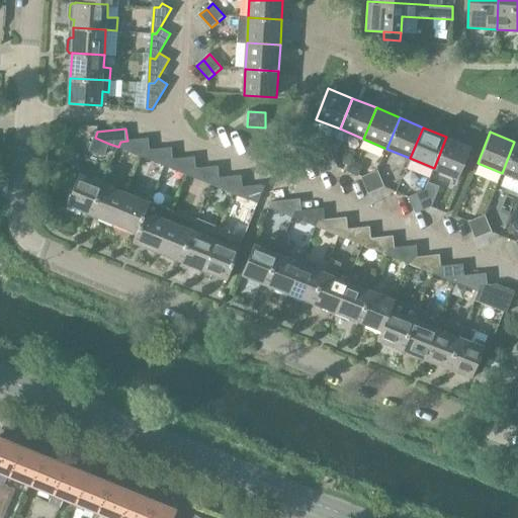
[(446,137),(434,168),(458,178),(470,147),(446,137)]
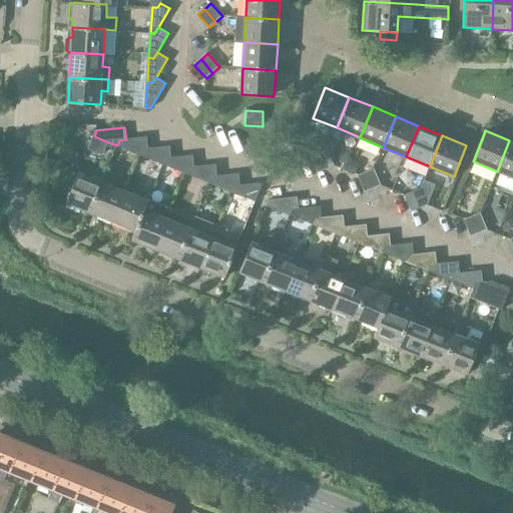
[(108,142),(94,136),(89,148),(103,154),(108,142)]
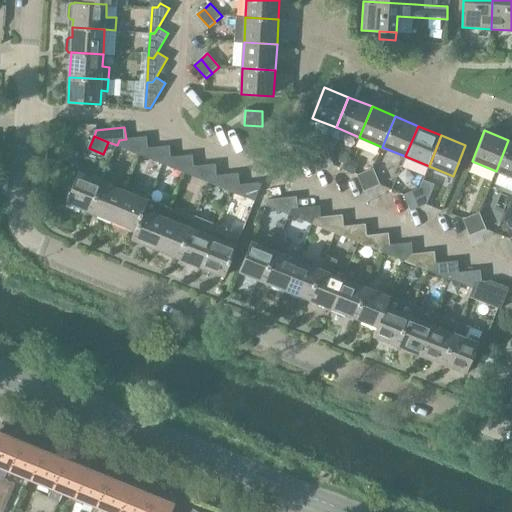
[(117,145),(139,154),(142,148),(149,148),(147,137),(126,139),(119,140),(117,145)]
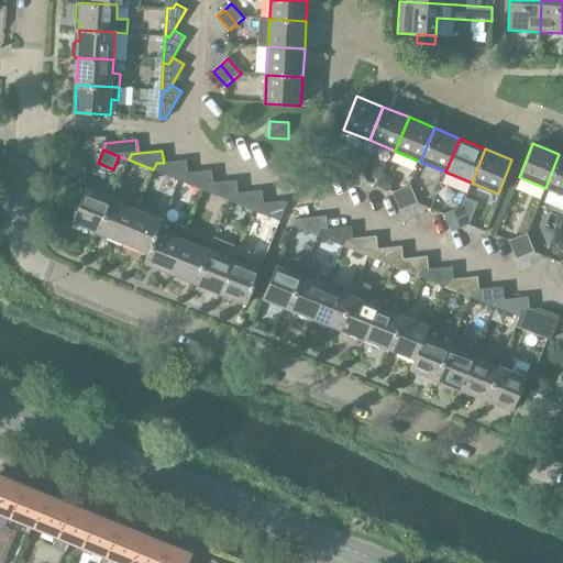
[(562,155),(559,154),(545,188),(550,189),(562,195),(562,155)]
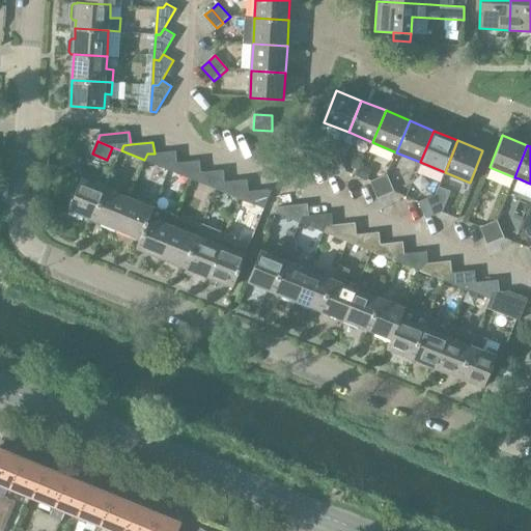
[(144,160),(169,170),(172,163),(178,163),(177,150),(155,154),(147,154),(144,160)]
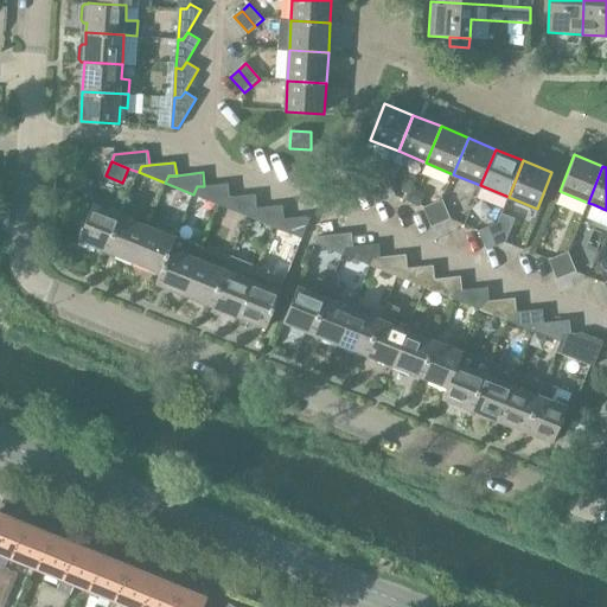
[(387,200),(395,197),(388,178),(378,181),(387,200)]
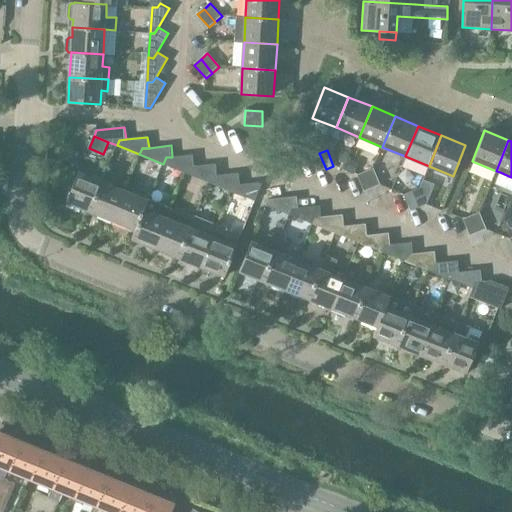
[(318,172),(326,169),(319,153),(311,157),(318,172)]
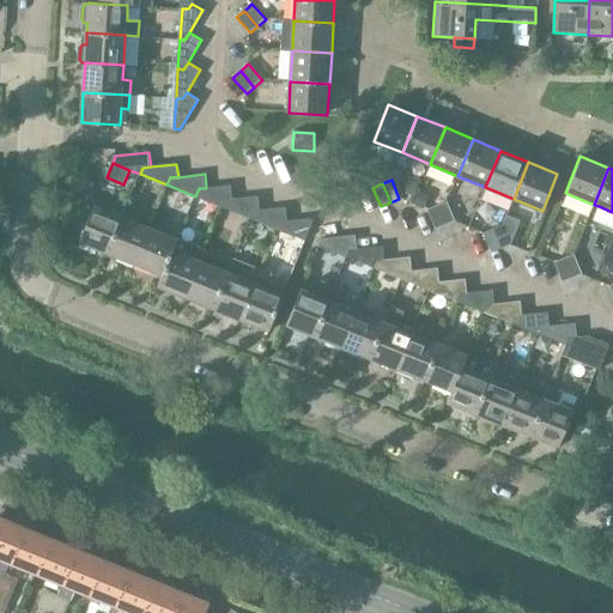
[(195,196),(222,207),(225,200),(232,199),(231,186),(206,188),(199,188),(195,196)]
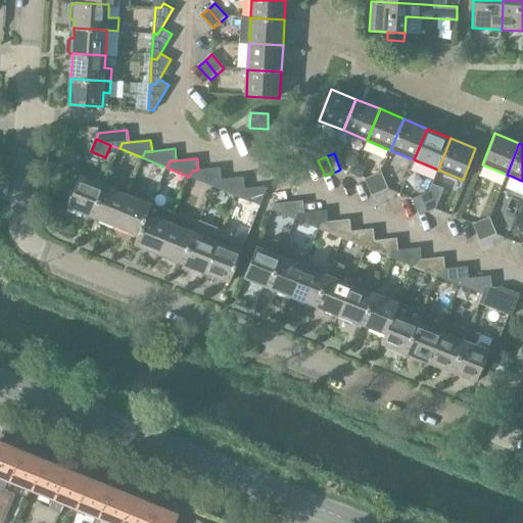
[(357,162),(352,175),(359,177),(361,178),(366,167),(357,162)]
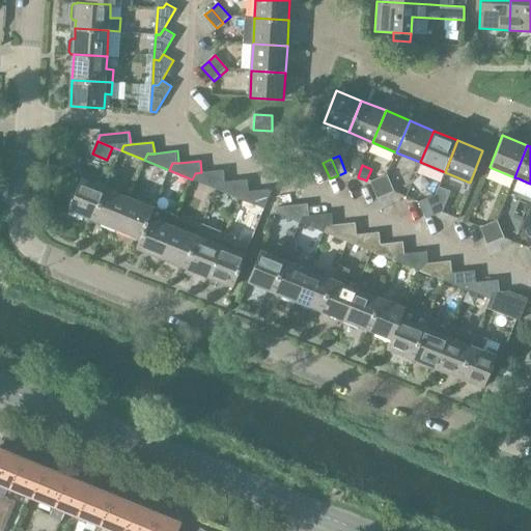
[(192,179),(216,189),(219,183),(225,182),(224,170),(201,172),(195,173),(192,179)]
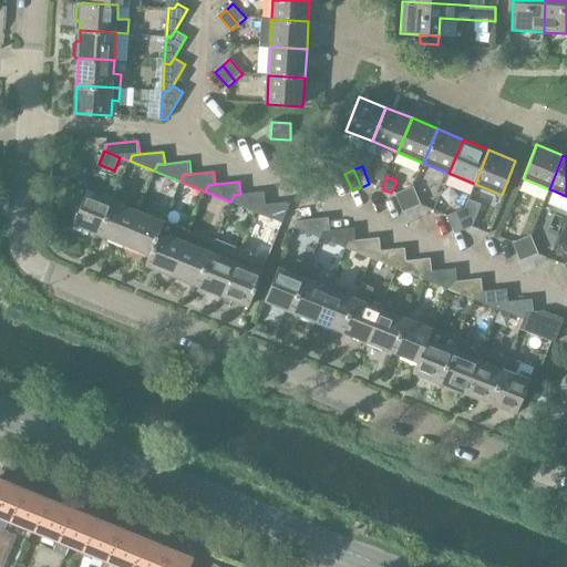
[(413,188),(405,192),(412,208),(420,205),(413,188)]
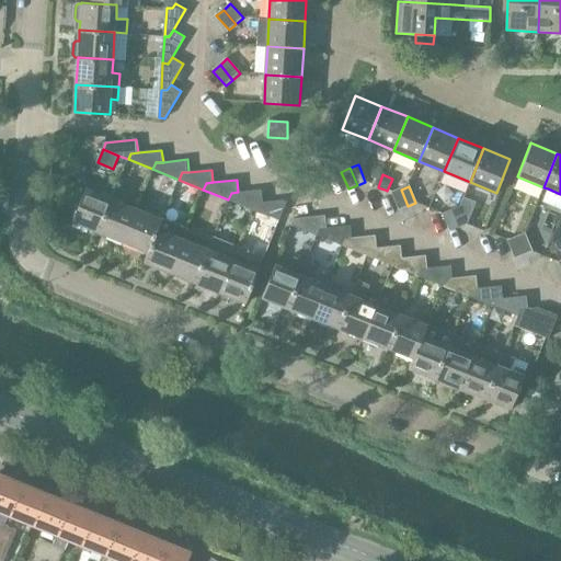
[(73,221),(99,231),(112,198),(87,189),(73,221)]
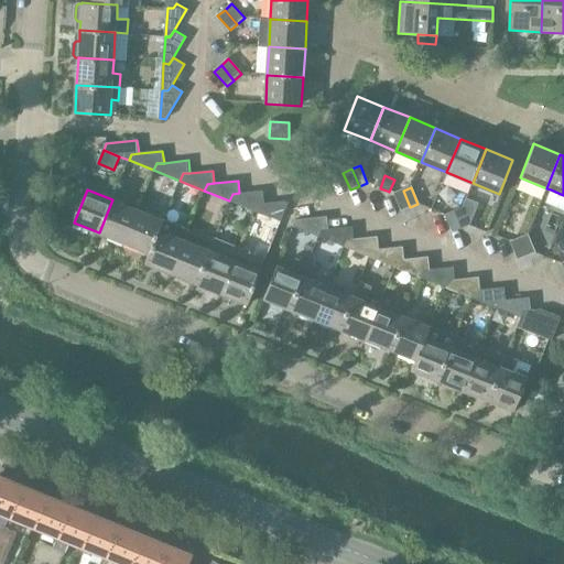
[(229,201),(256,210),(259,204),(264,203),(263,191),(239,193),(232,194),(229,201)]
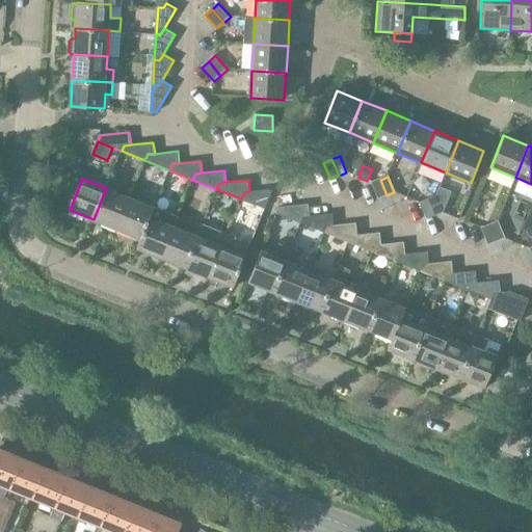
[(387,195),(380,180),(372,183),(378,198),(387,195)]
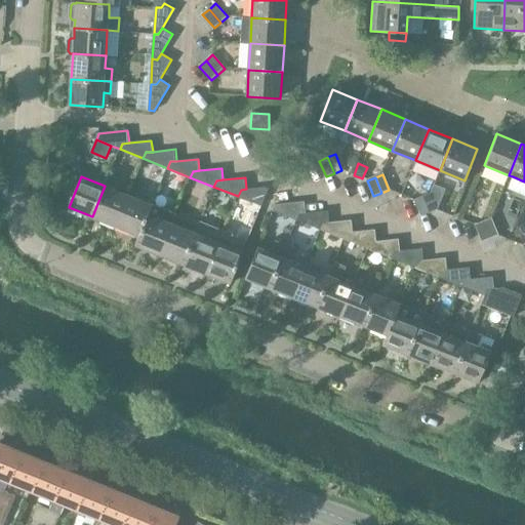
[(92,216),(116,226),(128,195),(105,186),(92,216)]
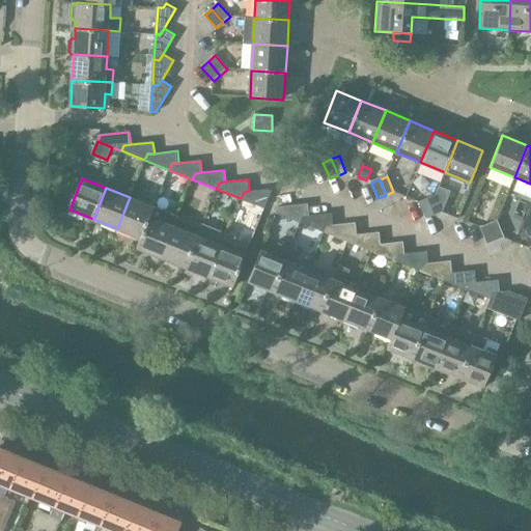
[(244,192),(241,198),(264,208),(272,191),(268,189),(249,191),(244,192)]
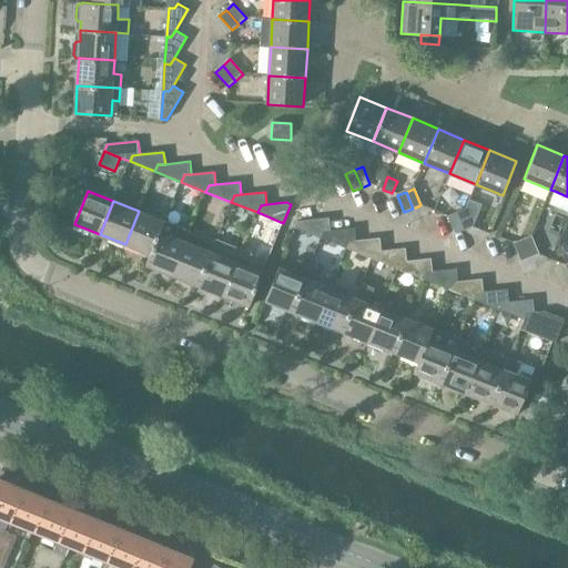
[(466,210),(457,213),(465,231),(473,226),(466,210)]
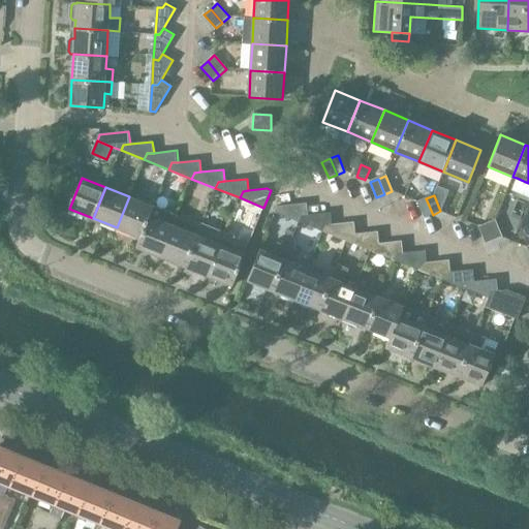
[(117,227),(139,237),(149,215),(150,216),(154,207),(129,196),(117,227)]
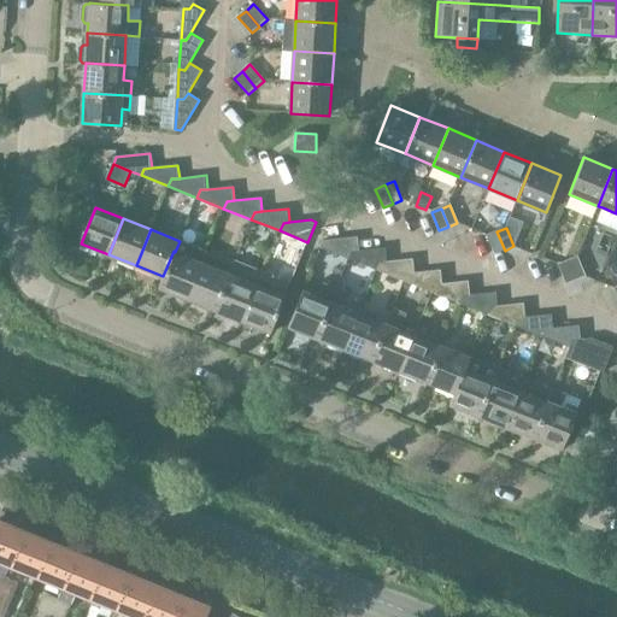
[(495,254),(505,251),(497,231),(488,235),(495,254)]
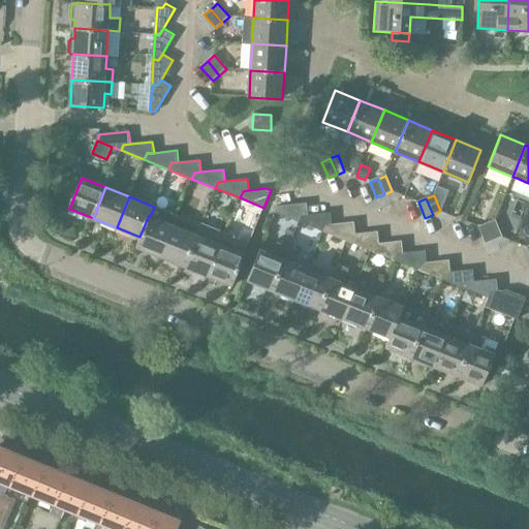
[(275,211),(300,221),(302,215),(308,215),(307,203),(277,206),(275,211)]
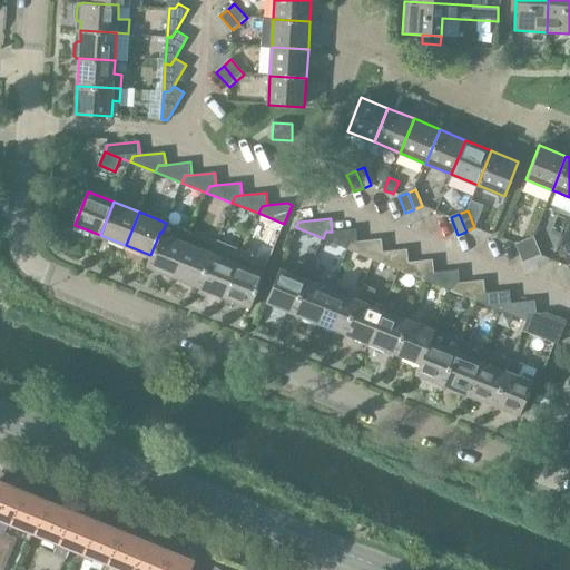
[(146,266),(172,276),(189,232),(166,223),(161,233),(160,232),(150,255),(146,266)]
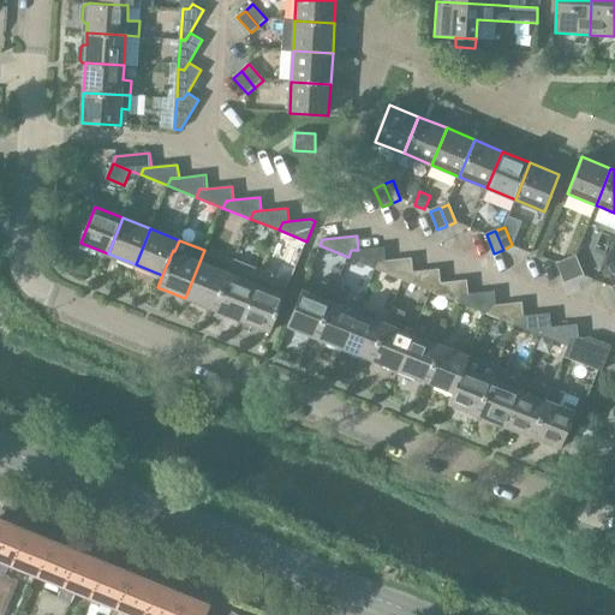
[(348,257),(375,268),(378,261),(386,260),(384,246),(358,250),(351,250),(348,257)]
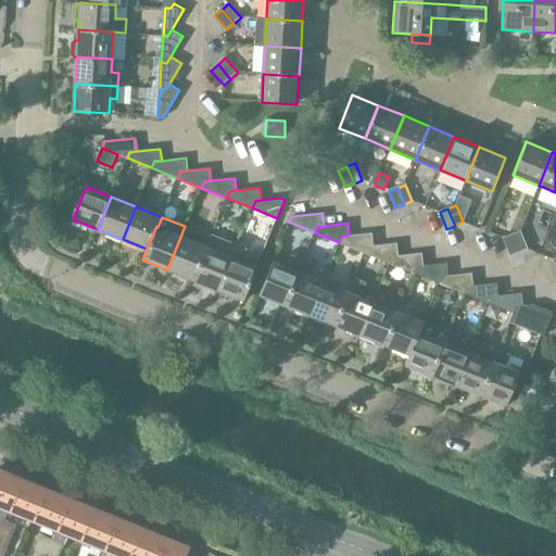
[(167,269),(192,279),(210,237),(185,226),(167,269)]
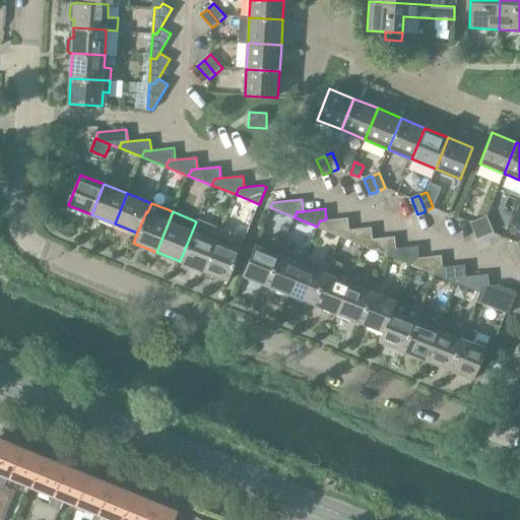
[(486,216),(478,219),(485,236),(494,233),(486,216)]
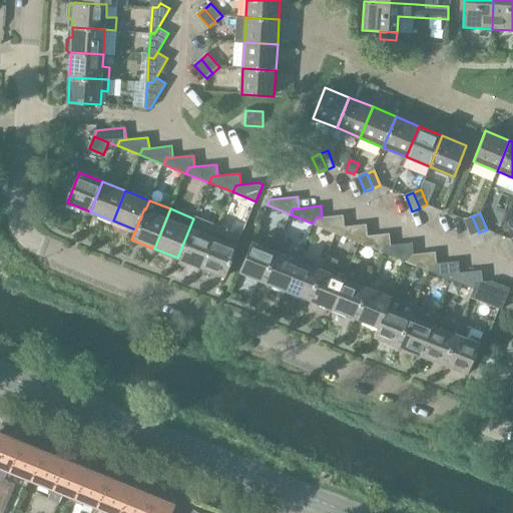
[(313,223),(336,232),(339,226),(345,225),(344,214),(322,216),(316,217),(313,223)]
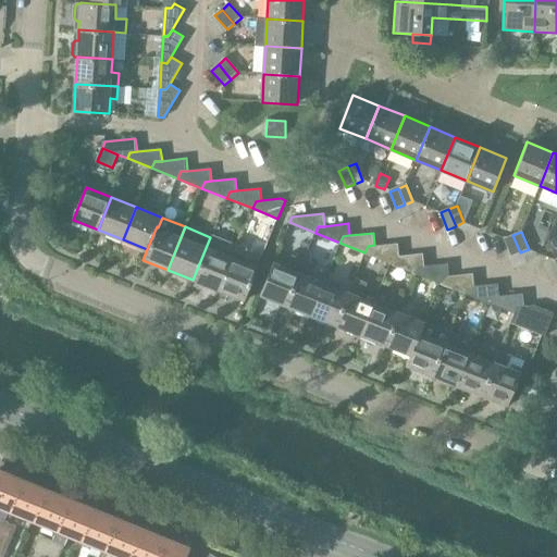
[(193,280),(219,289),(236,245),(211,235),(210,237),(193,280)]
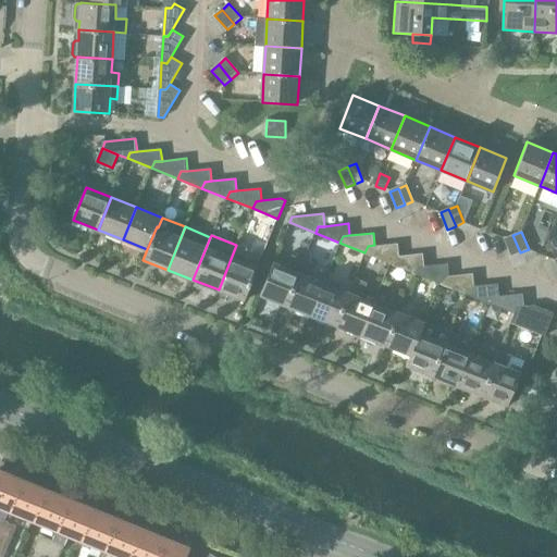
[(512,257),(520,252),(512,235),(504,239),(512,257)]
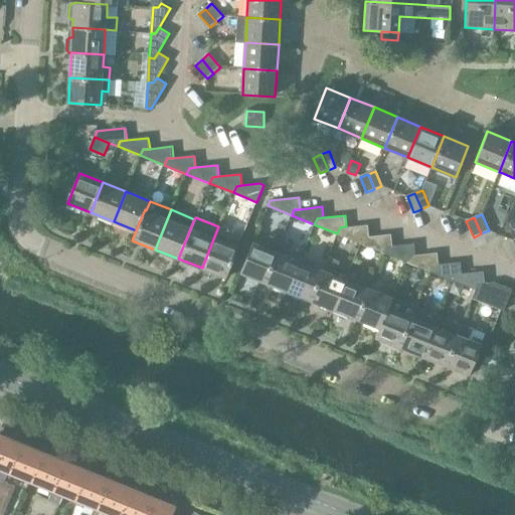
[(218,226),(202,268),(226,278),(242,235),(246,227),(234,222),(231,231),(218,226)]
